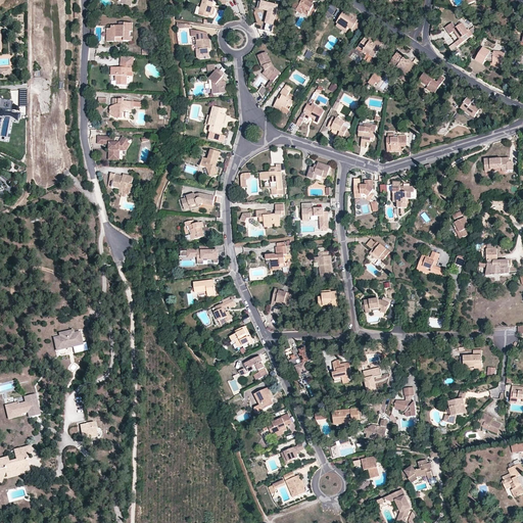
[(214,0),(203,0),(201,8),(198,8),(196,9),(195,14),(208,17),(209,15),(212,7),(214,2),(214,0)]
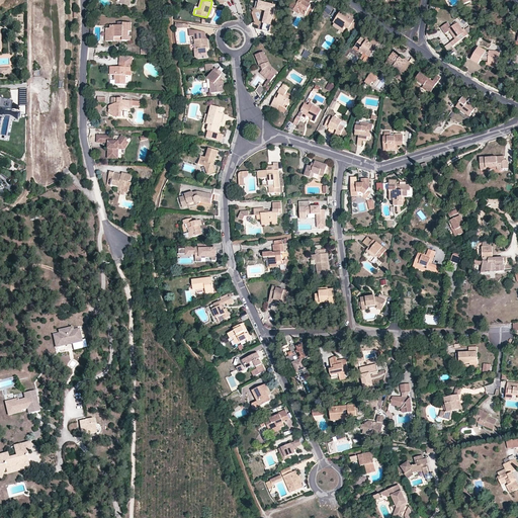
[(310,4),(300,0),(294,0),(289,9),(294,12),(294,10),(300,13),(299,15),(304,17),(305,15),(309,17),(315,7),(311,5),(310,7),(308,6),(310,4)]
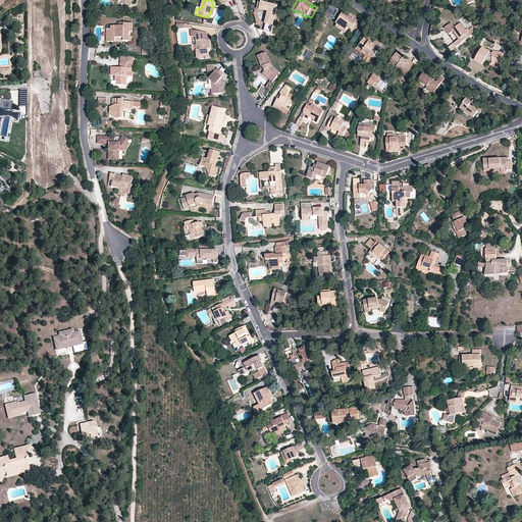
[(326,10),(332,15),(337,8),(331,4),(326,10)]
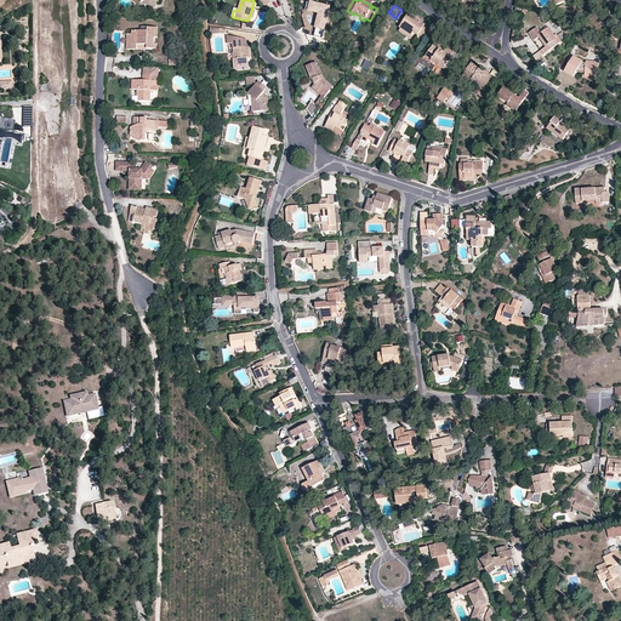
[(414,20),(415,17),(410,13),(400,28),(402,29),(412,36),(415,33),(419,35),(420,34),(423,36),(428,28),(425,26),(426,24),(417,20),(416,21),(414,20)]
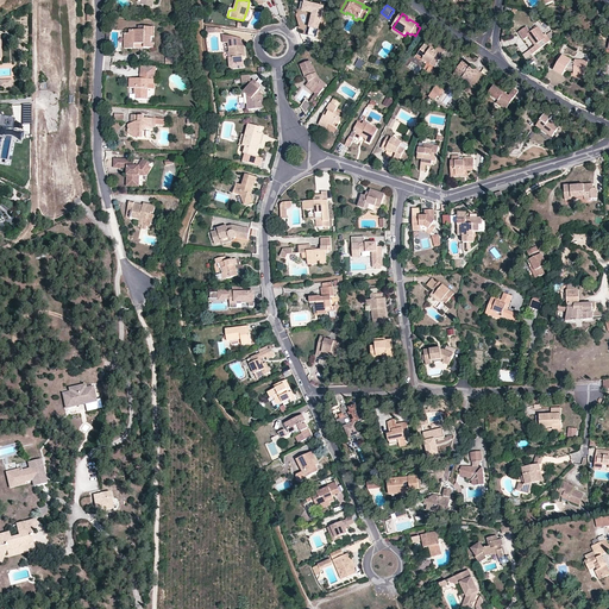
[(130,30),(130,33),(130,44),(145,44),(145,48),(155,48),(155,43),(152,43),(152,37),(155,37),(155,27),(145,27),(146,31),(130,30)]
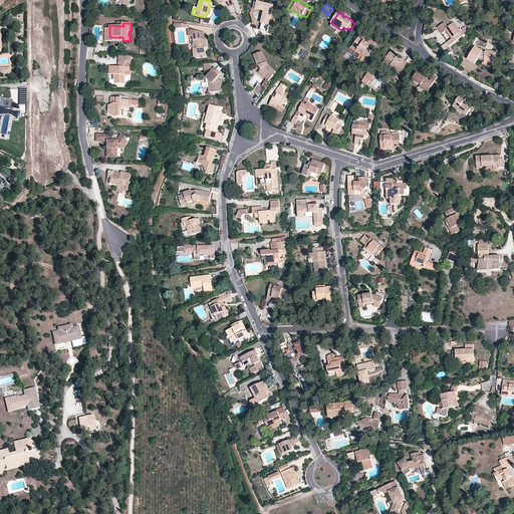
[(446,31),(448,34),(450,32),(451,34),(450,35),(453,39),(452,39),(449,41),(451,44),(465,35),(461,29),(459,30),(454,23),(448,27),(445,23),(438,28),(442,34),(446,31)]
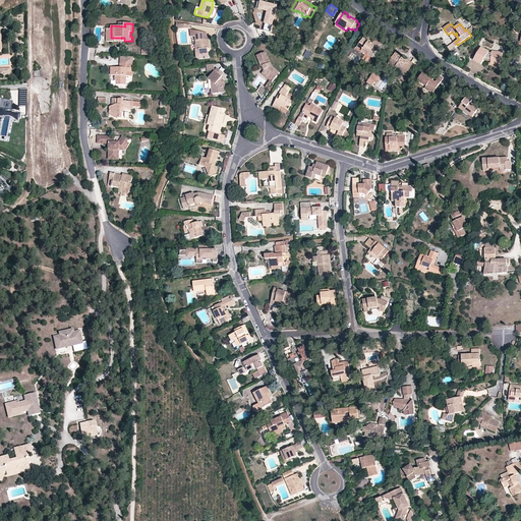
[(115,41),(124,41),(124,38),(111,38),(111,29),(106,29),(106,42),(115,42),(115,41)]
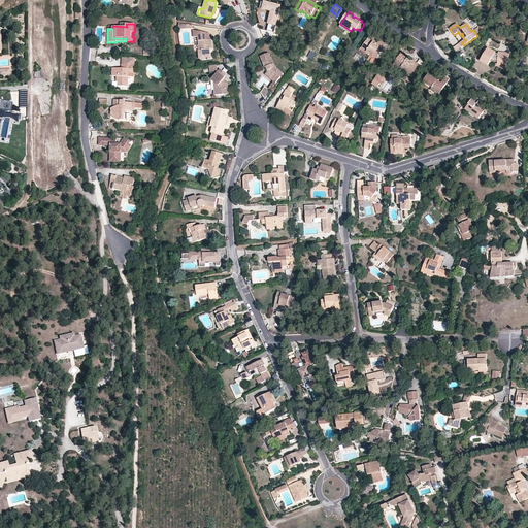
[(193,31),(194,38),(198,37),(200,51),(198,51),(199,59),(201,60),(203,60),(203,56),(211,55),(210,50),(212,48),(211,40),(212,39),(212,35),(210,35),(209,33),(193,31)]
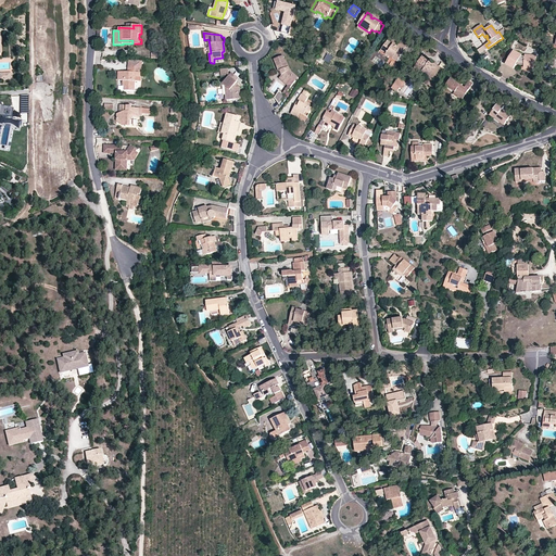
[(392,42),(387,39),(378,52),(380,53),(381,51),(388,55),(393,60),(395,58),(400,60),(405,51),(403,50),(408,43),(402,39),(399,45),(397,46),(392,42)]
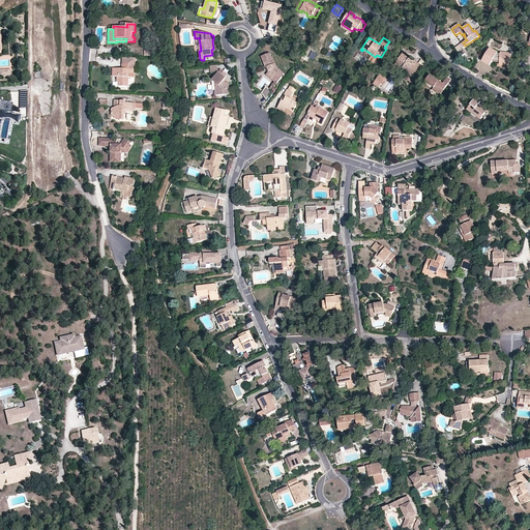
[(490,49),(482,60),(491,64),(492,62),(493,60),(500,61),(500,62),(500,65),(505,65),(510,66),(511,55),(506,54),(507,53),(503,53),(503,55),(500,54),(497,54),(498,53),(490,49)]
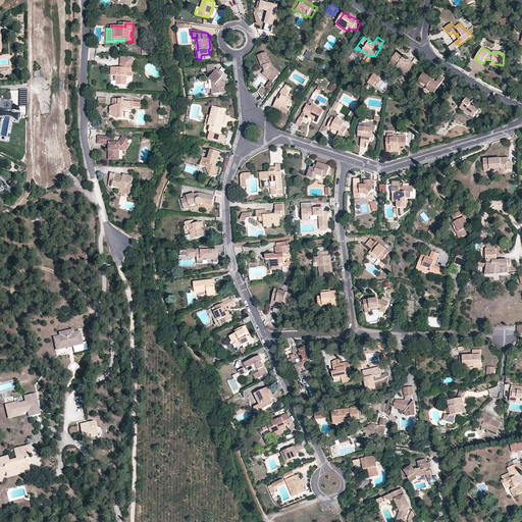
[(257,56),(262,66),(263,66),(265,70),(264,71),(273,81),(280,73),(272,66),(269,56),(267,57),(266,52),(257,56)]
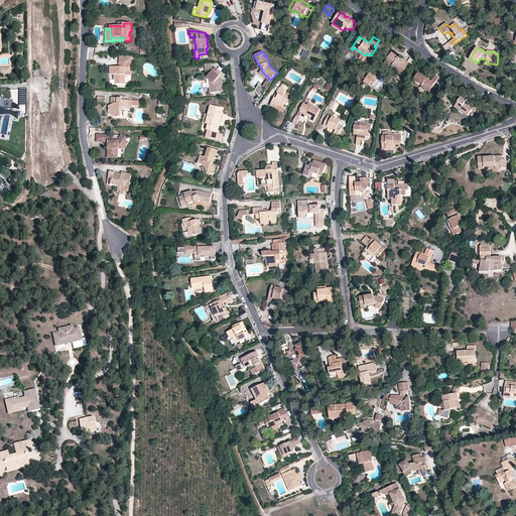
[(399,56),(395,54),(394,55),(391,53),(386,60),(393,66),(391,68),(398,73),(395,77),(399,81),(410,65),(401,58),(400,59),(398,58),(399,56)]
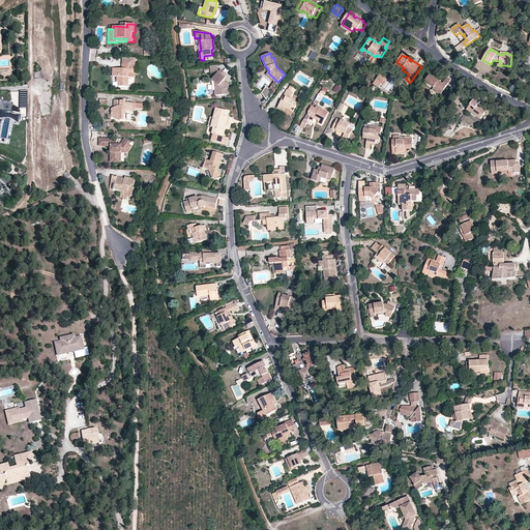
[(126,64),(136,65),(136,58),(123,58),(122,68),(122,70),(125,71),(126,64)]
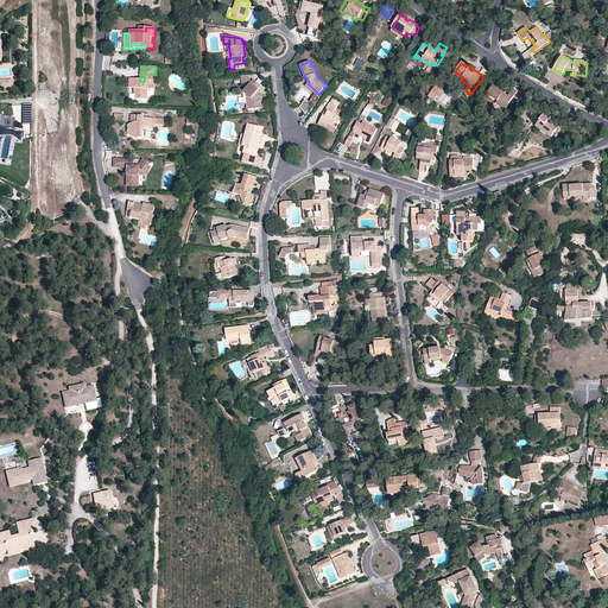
[(140,78),(130,78),(130,88),(135,88),(134,95),(137,95),(137,99),(149,100),(149,84),(154,84),(156,75),(145,74),(144,82),(140,81),(140,78)]
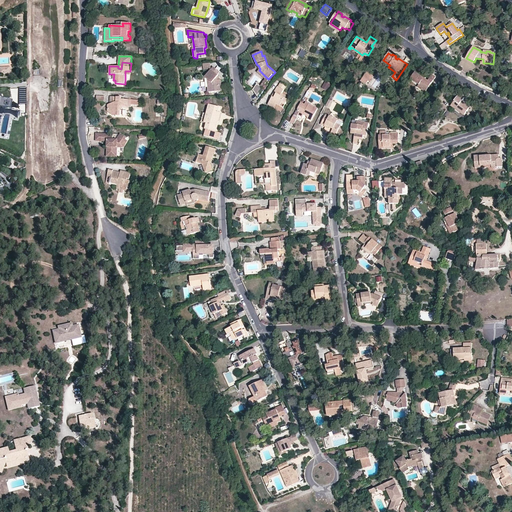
[(220,72),(213,67),(205,77),(207,79),(212,83),(213,92),(222,91),(221,80),(218,81),(217,78),(218,76),(218,75),(220,72)]
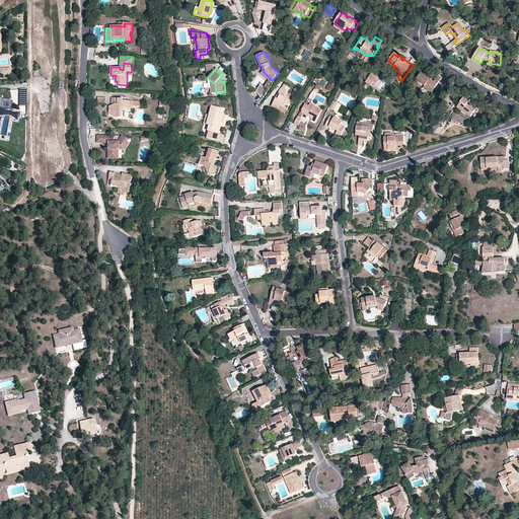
[(272,80),(263,71),(261,73),(269,80),(264,87),(267,89),(272,80)]
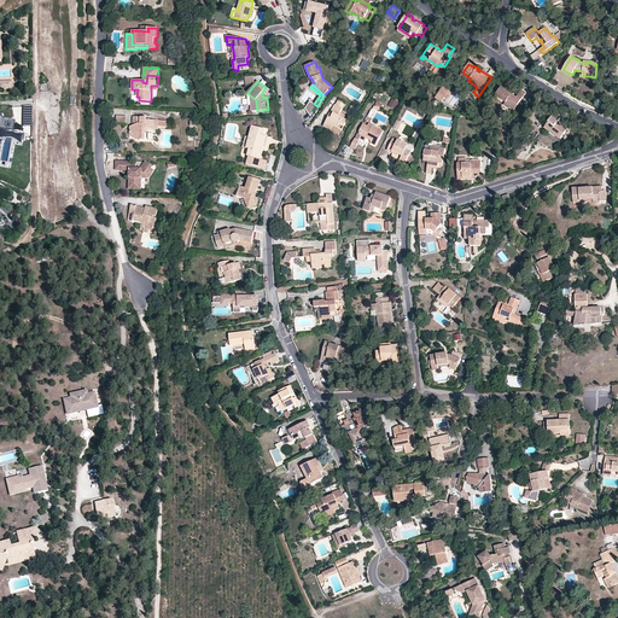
[(450,92),(443,87),(436,97),(442,101),(445,97),(447,98),(450,92)]
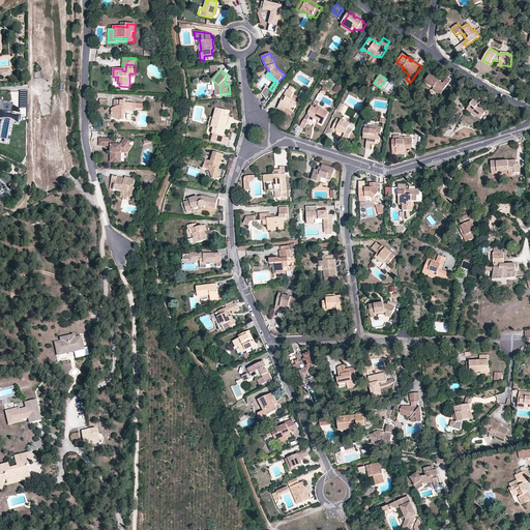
[(450,79),(447,77),(443,83),(442,84),(439,82),(439,81),(431,75),(424,83),(434,88),(433,91),(440,95),(450,79)]
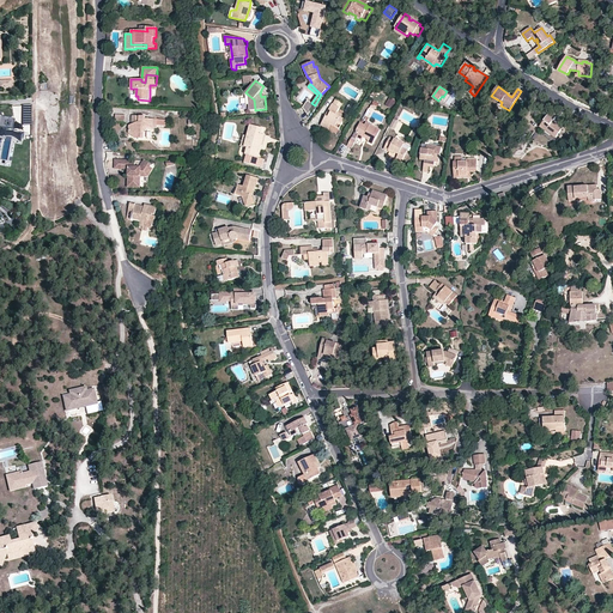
[(396,102),(389,98),(386,105),(392,109),(396,102)]
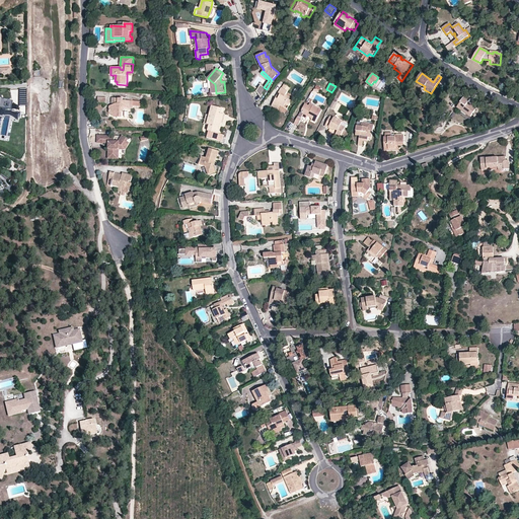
[(262,96),(267,89),(264,87),(261,85),(256,91),(260,96),(262,96)]
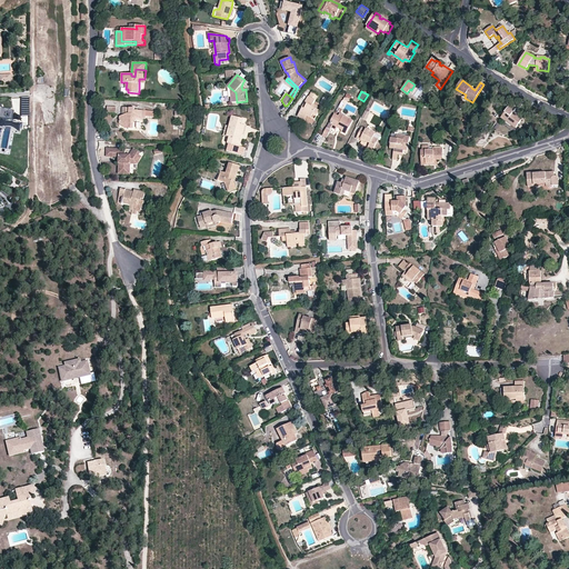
[(302,107),(302,108),(305,109),(308,105),(312,107),(313,103),(316,100),(309,97),(302,107)]
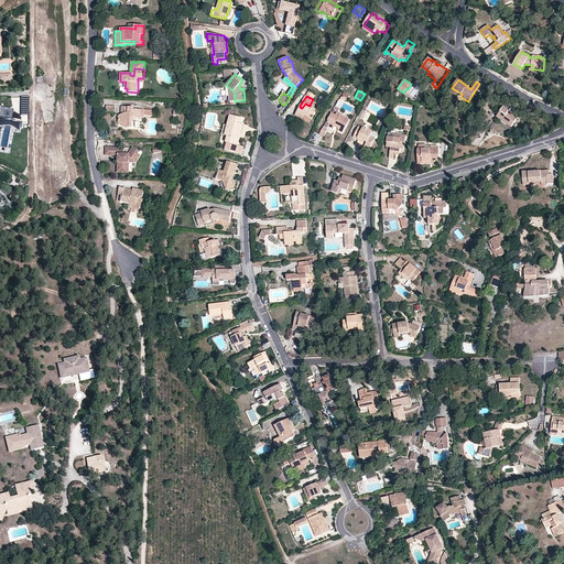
[(317,110),(314,108),(310,106),(305,104),(302,108),(300,107),(296,112),(301,115),(302,114),(305,116),(312,119),(317,110)]
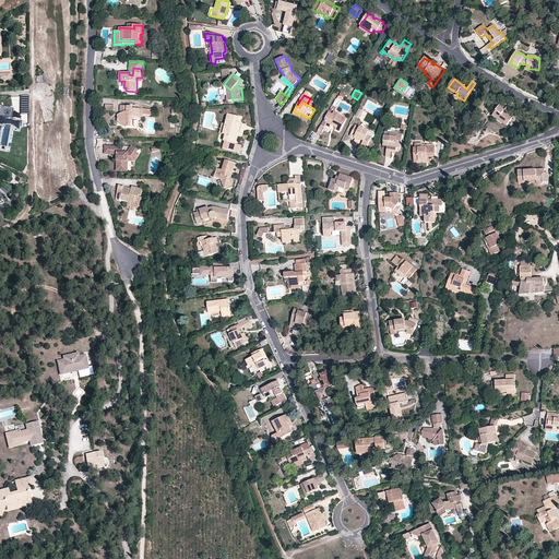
[(0,116),(9,118),(8,119),(12,119),(13,110),(10,109),(11,108),(4,107),(4,108),(1,107),(1,104),(0,104),(0,116)]
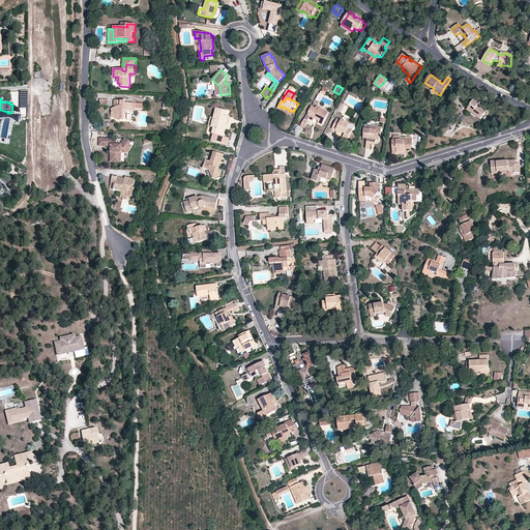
[(468,110),(471,113),(473,112),(478,116),(478,117),(481,120),(488,112),(479,106),(481,102),(474,98),(470,106),(471,106),(468,110)]
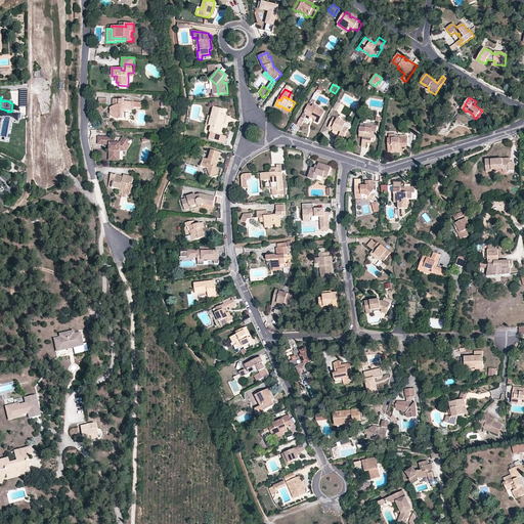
[(115,107),(112,107),(112,114),(114,116),(119,116),(119,119),(124,119),(124,113),(127,111),(131,111),(132,102),(124,101),(124,99),(117,99),(117,104),(117,107),(115,107)]
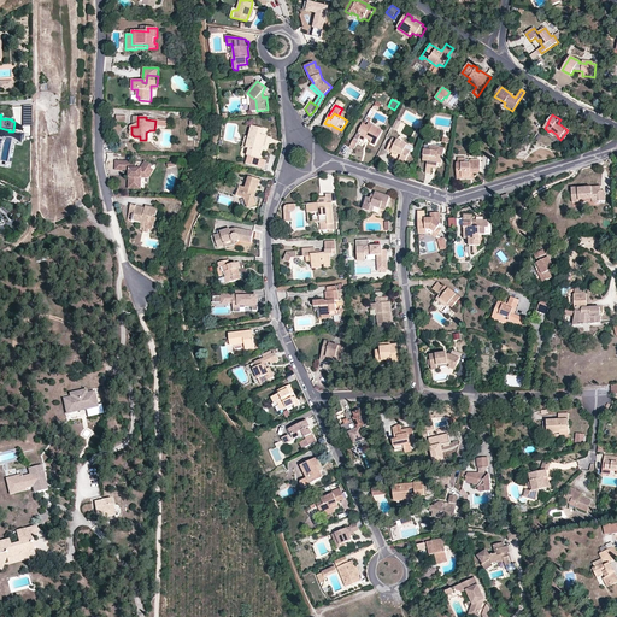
[(363,124),(358,133),(350,147),(354,150),(359,139),(364,141),(366,139),(366,137),(370,139),(370,141),(371,144),(375,145),(383,130),(369,123),(368,127),(363,124)]
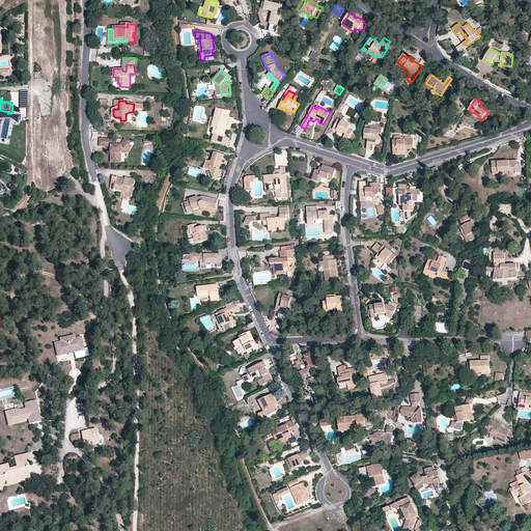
[(216,108),(214,118),(212,127),(214,128),(213,134),(214,134),(212,141),(227,145),(229,138),(224,136),(225,131),(223,130),(226,116),(227,111),(216,108)]
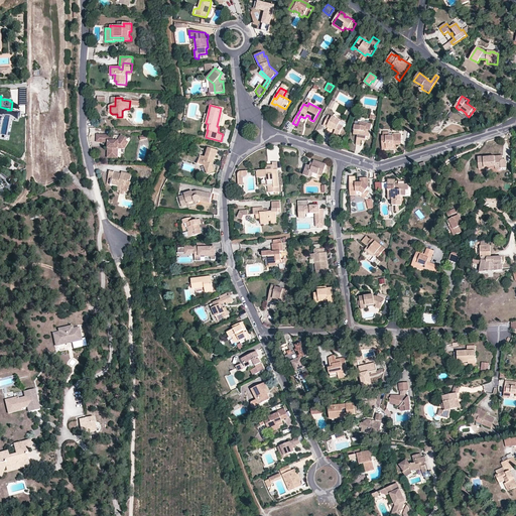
[(332,119),(328,117),(324,126),(328,128),(328,126),(332,128),(336,130),(335,133),(339,135),(343,126),(339,124),(341,121),(333,117),(332,119)]
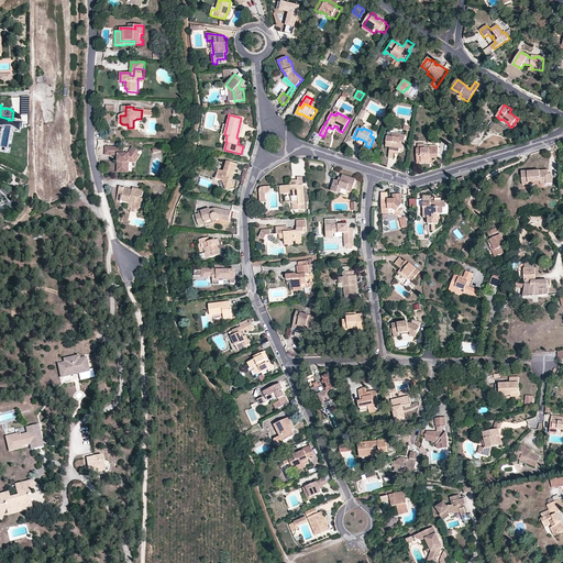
[(406,135),(393,134),(392,138),(387,136),(386,143),(390,143),(390,147),(388,157),(393,158),(394,154),(395,151),(399,152),(399,148),(404,150),(406,135)]
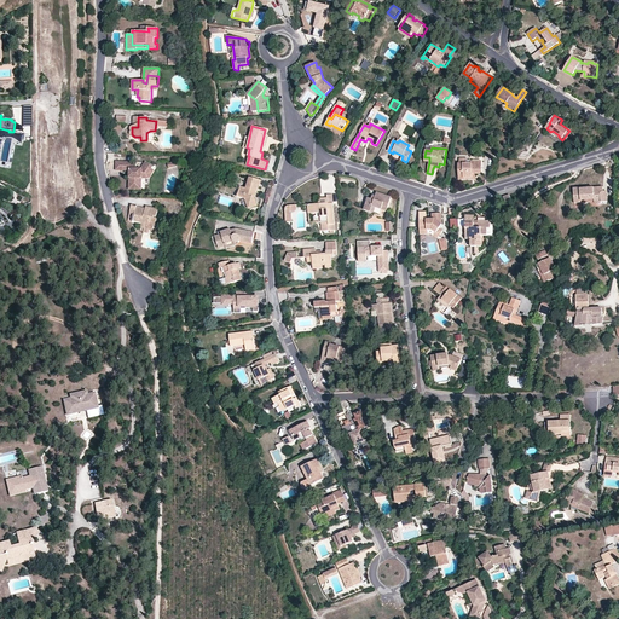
[(458,163),(458,172),(463,172),(463,179),(473,179),(473,175),(476,175),(482,175),(481,161),(467,162),(467,158),(460,158),(460,163),(458,163)]
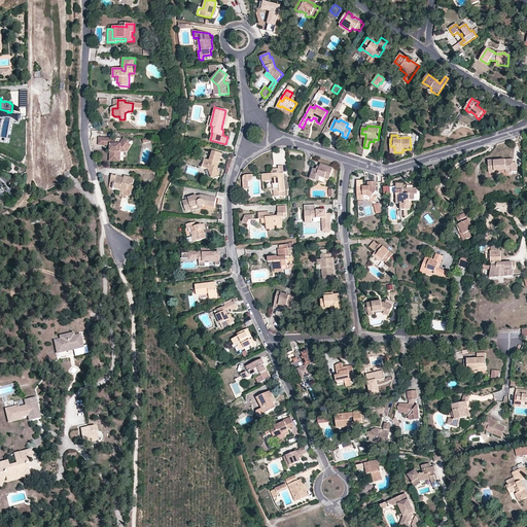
[(115,138),(101,138),(100,142),(104,142),(104,145),(108,145),(110,146),(109,149),(109,162),(117,162),(117,156),(120,156),(120,151),(120,149),(125,149),(129,143),(130,142),(124,138),(119,144),(115,144),(115,138)]
